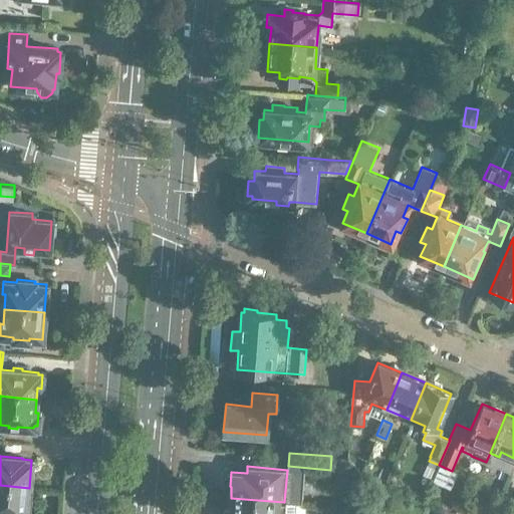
[(0,513),(27,513),(29,488),(0,485),(0,513)]
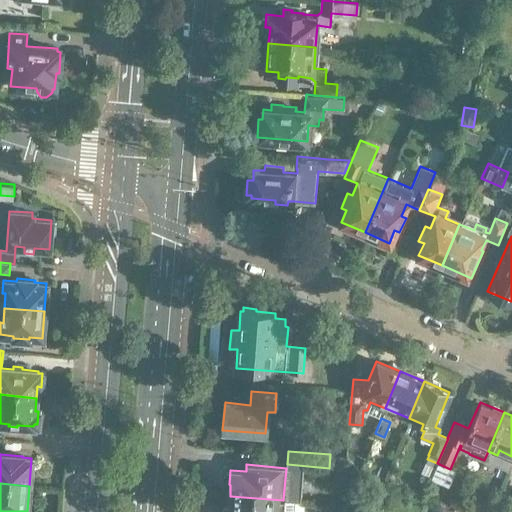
[(292,511),(294,501),(283,500),(230,496),(229,506),(227,506),(226,511),(292,511)]
